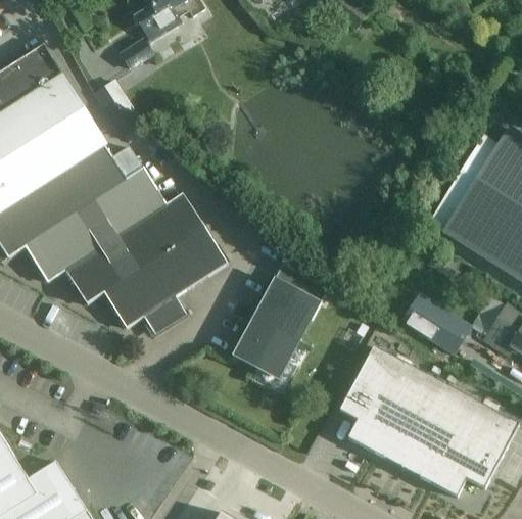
[(177,17),(190,10),(193,15),(204,8),(199,0),(148,0),(151,5),(135,15),(149,40),(180,21),(177,17)]
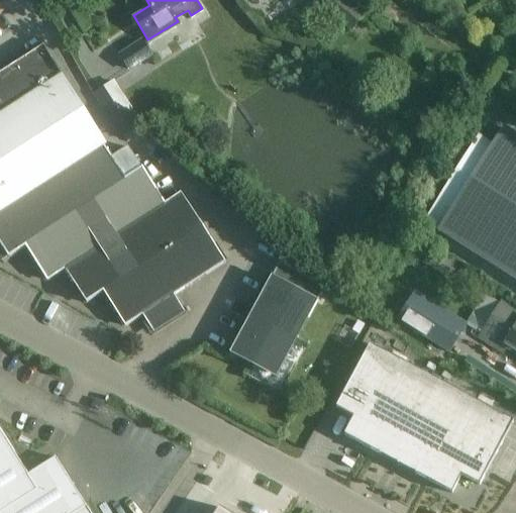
[(365,12),(349,0),(322,0),(320,3),(351,28),(365,12)]
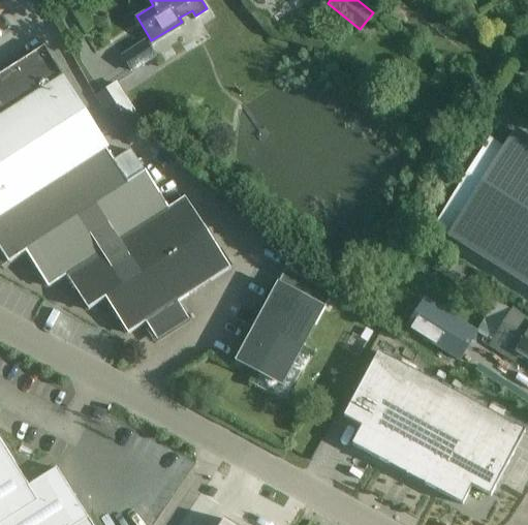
[(153,55),(155,54),(146,38),(122,54),(132,68),(145,60),(148,64),(156,58),(153,55)]
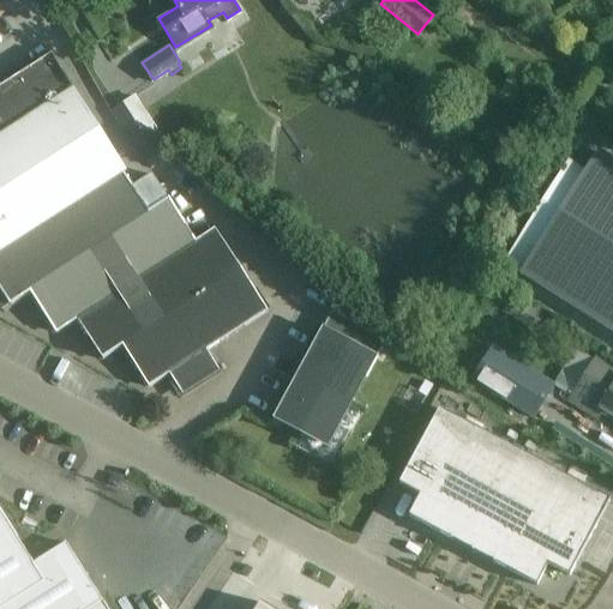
[(64,73),(61,70),(49,49),(47,50),(48,52),(0,82),(0,85),(73,199),(121,169),(124,167),(64,73)]
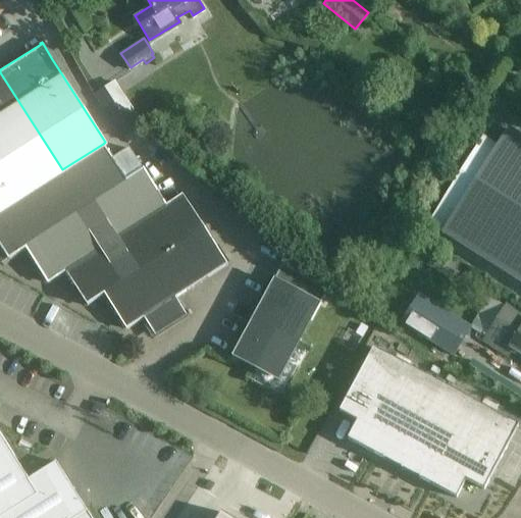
[(0,170),(18,198),(62,169),(0,72),(0,170)]
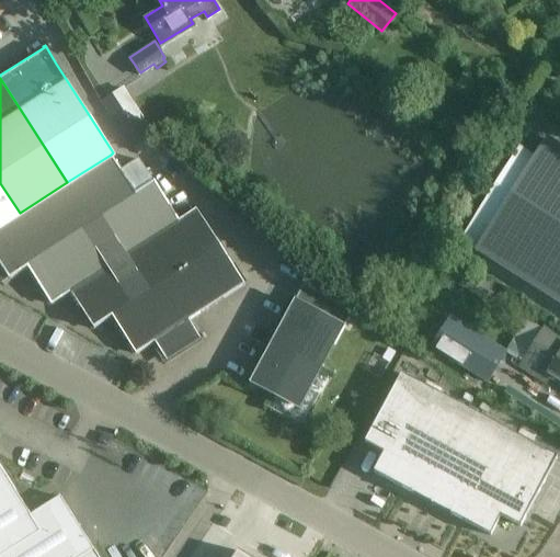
[(132,146),(153,132),(123,86),(101,100),(132,146)]
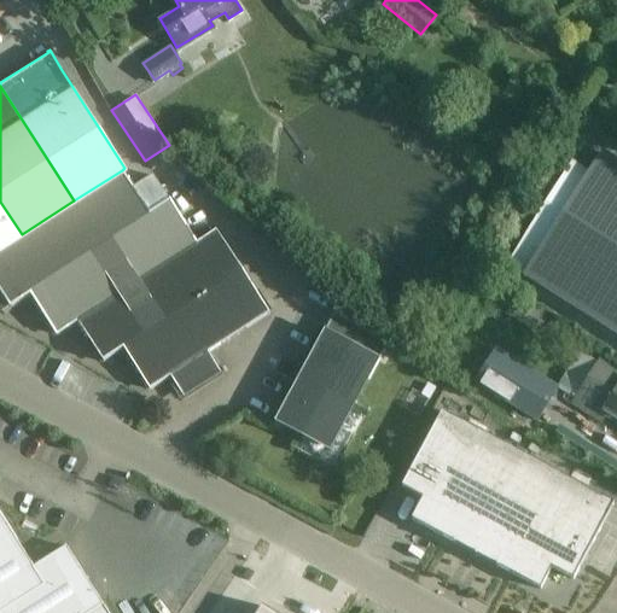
[(616,159),(599,150),(588,167),(572,157),(506,262),(616,332),(616,159)]
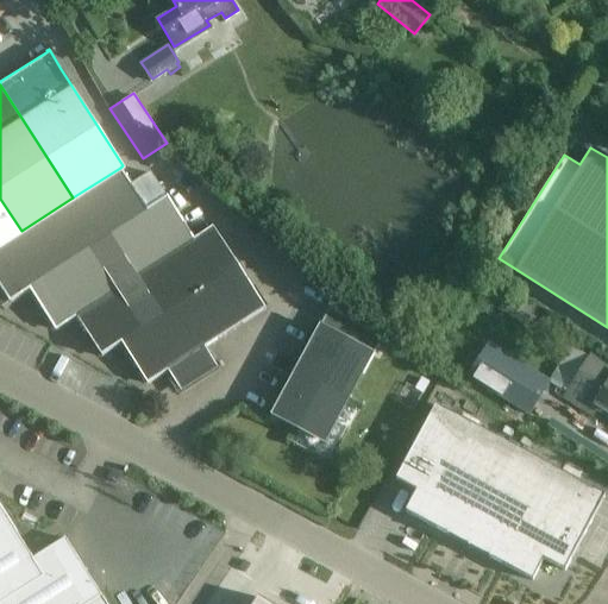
[(55,327),(75,314),(192,237),(149,169),(130,182),(120,168),(73,197),(22,231),(0,244),(0,303),(8,299),(10,300),(29,287),(55,327)]
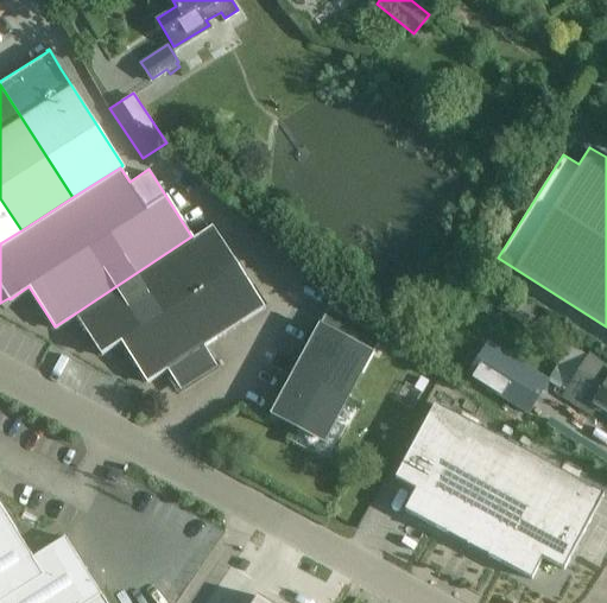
[(0,243),(21,230),(0,198),(0,243)]
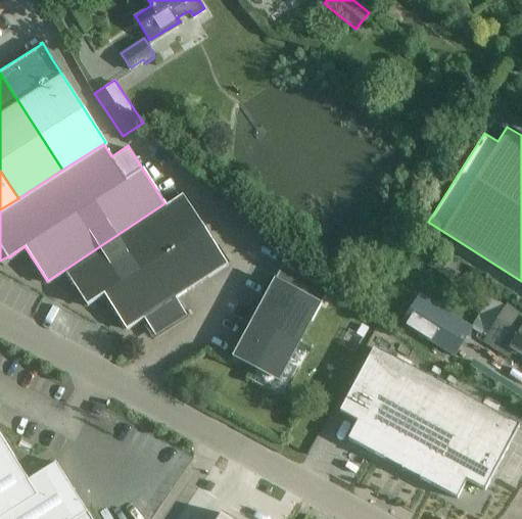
[(153,333),(186,312),(176,294),(227,263),(182,192),(164,203),(64,270),(87,303),(103,292),(126,327),(142,316),(153,333)]
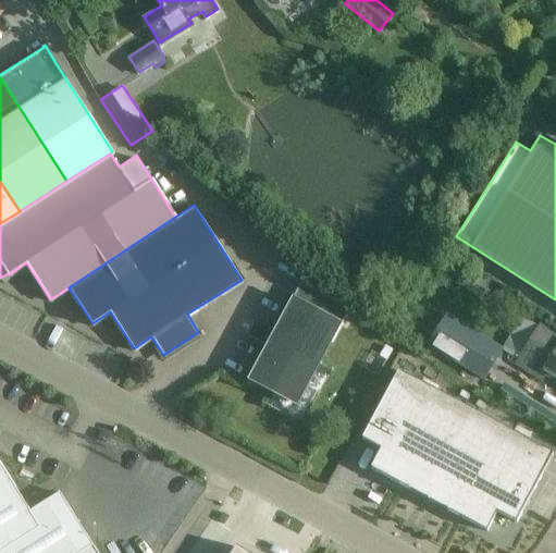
[(452,278),(487,299),(497,283),(461,261),(452,278)]
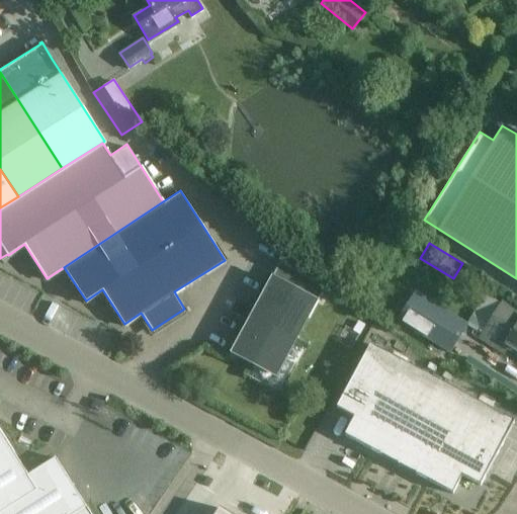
[(282,354),(291,336),(302,319),(305,321),(325,283),(279,259),(271,275),(270,275),(259,295),(263,297),(257,309),(250,306),(244,316),(252,320),(244,333),(235,351),(255,362),(257,358),(271,365),(278,352),(282,354)]
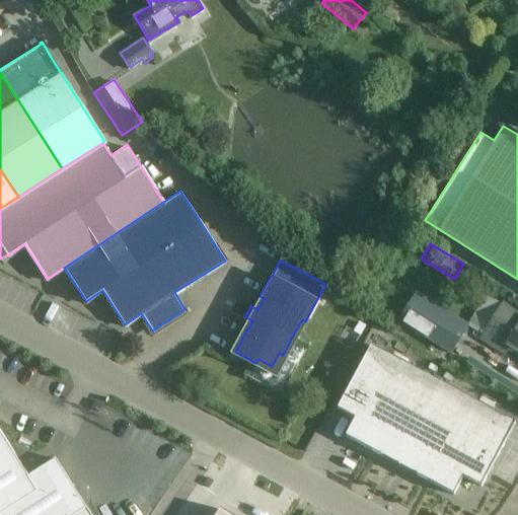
[(396,317),(448,351),(466,322),(415,290),(396,317)]
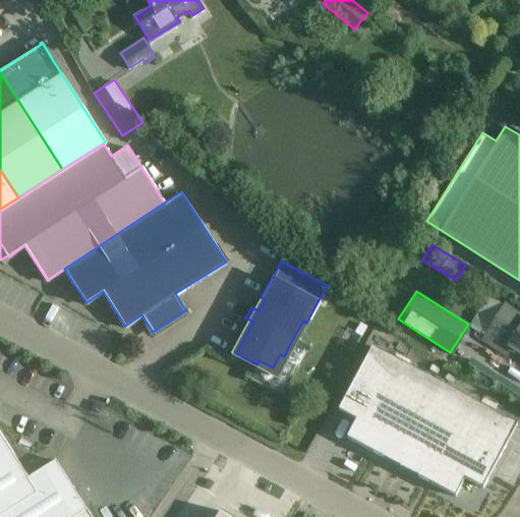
[(519,312),(505,303),(483,337),(505,350),(509,344),(519,351),(519,312)]
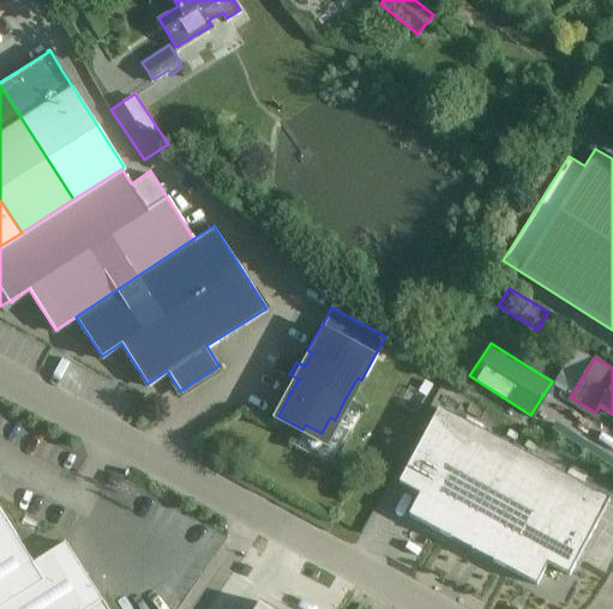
[(438,405),(397,481),(419,492),(407,513),(449,536),(449,537),(450,537),(451,536),(451,535),(463,526),(479,534),(523,451),(438,405)]
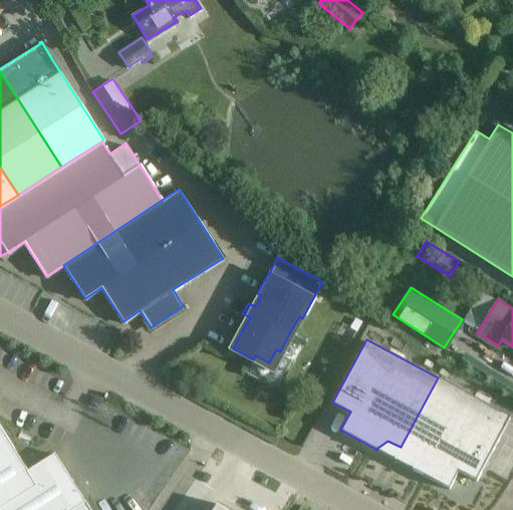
[(457,351),(450,362),(460,369),(467,357),(457,351)]
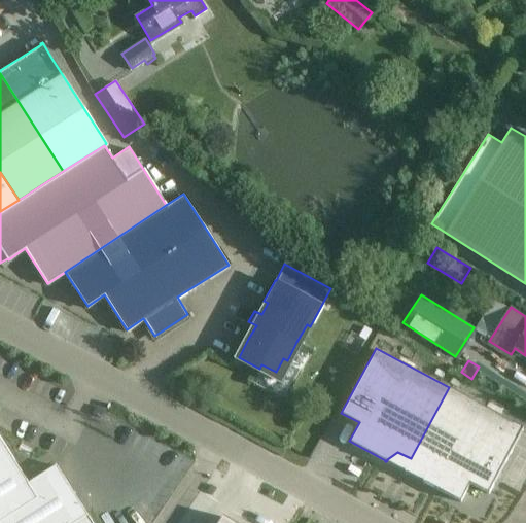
[(449,387),(411,458),(424,465),(422,479),(421,480),(422,481),(423,481),(459,499),(469,482),(487,491),(522,426),(449,387)]
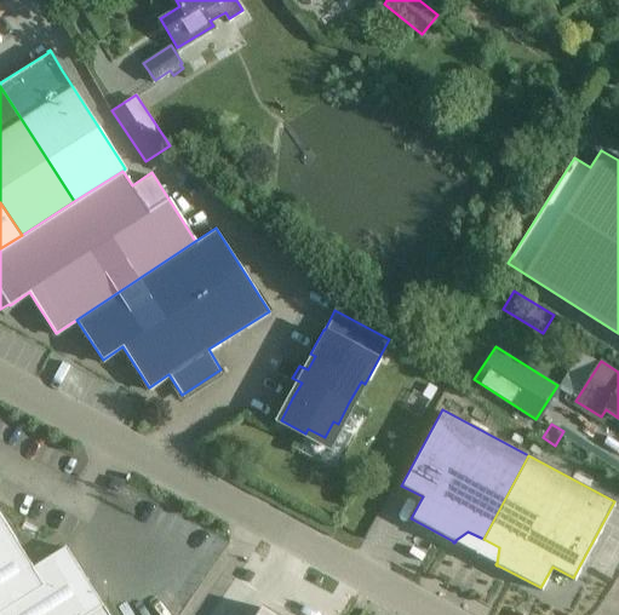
[(0,614),(109,614),(66,545),(33,565),(0,513),(0,614)]
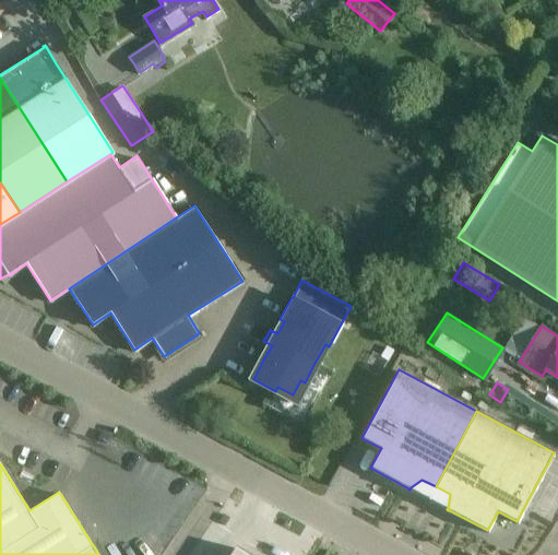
[(251,554),(236,545),(229,554),(251,554)]
